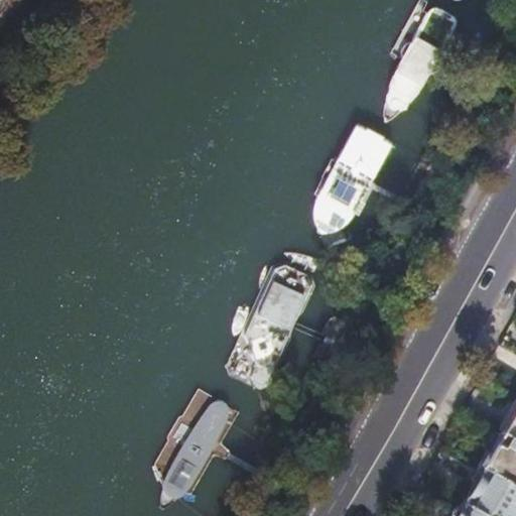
[(387,92),(384,125),(408,111),(456,27),(456,23),(453,18),(436,9),(430,10),(427,13),(424,13),(430,4),(421,0),(420,0),(389,56),(398,60),(387,92)]
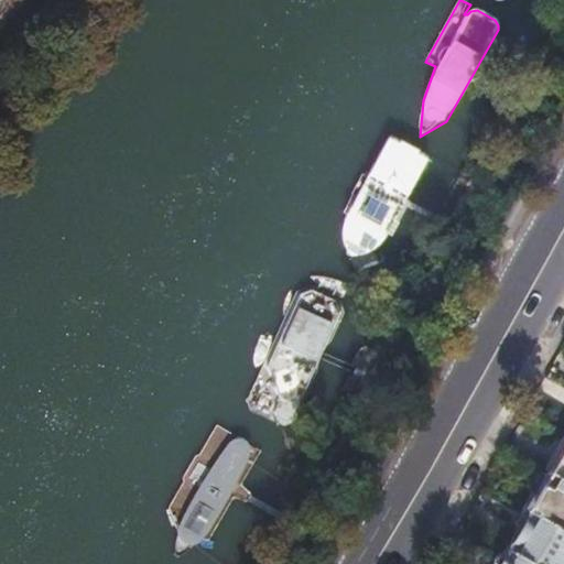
[(432,159),(389,137),(338,221),(338,239),(346,257),(350,259),(358,261),(380,251),(432,159)]
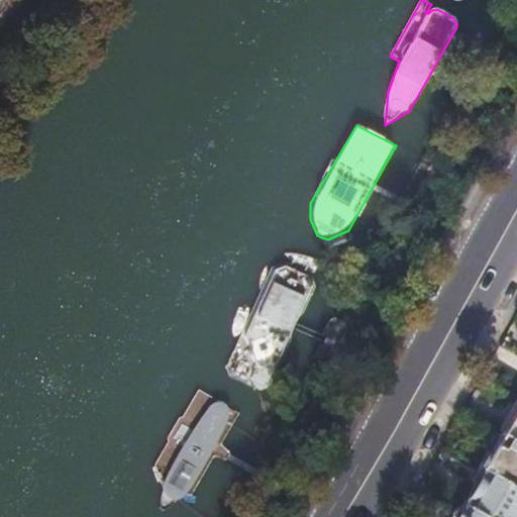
[(317,285),(311,276),(283,265),(274,267),(267,279),(225,373),(229,383),(265,396),(272,391),(316,294),(317,285)]
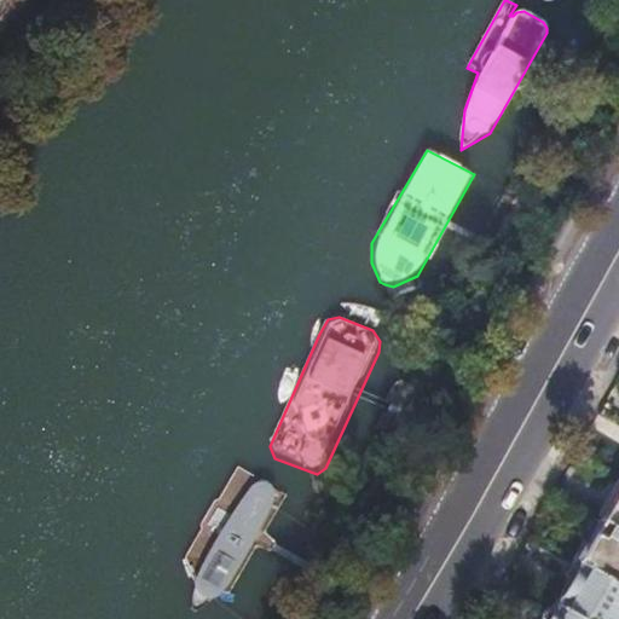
[(288,499),(237,470),(183,563),(190,579),(190,618),(192,618),(226,602),(288,499)]
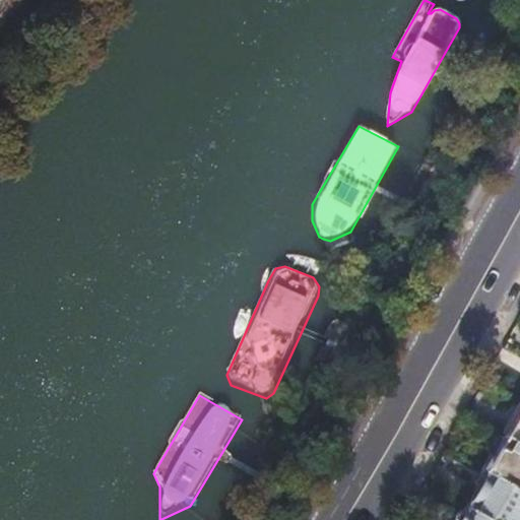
[(507,434),(519,441),(519,409),(514,419),(507,434)]
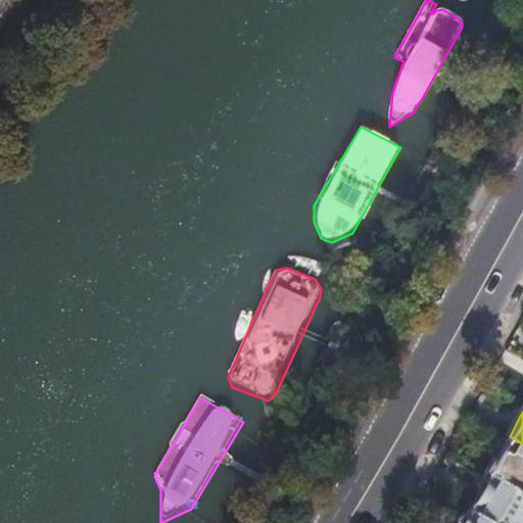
[(489,472),(522,491),(522,443),(510,436),(502,449),(489,472)]
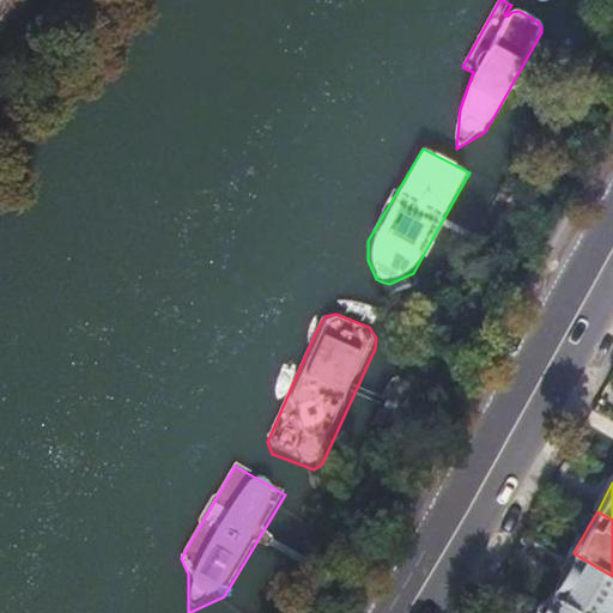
[(550,595),(581,612),(612,612),(612,576),(574,553),(563,571),(550,595)]
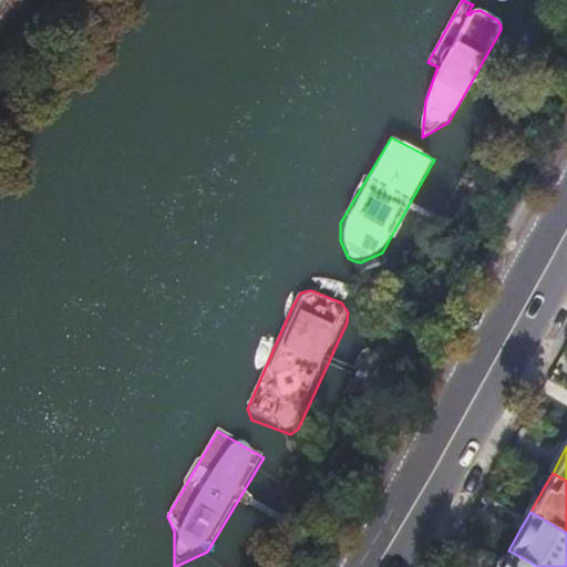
[(497,566),(537,566),(508,550),(500,565),(497,566)]
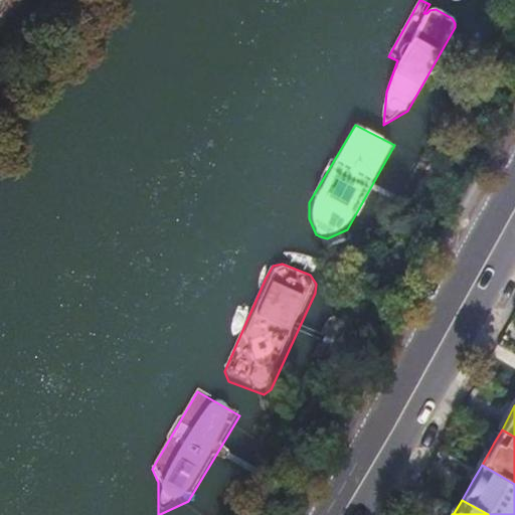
All buildings are outlined.
